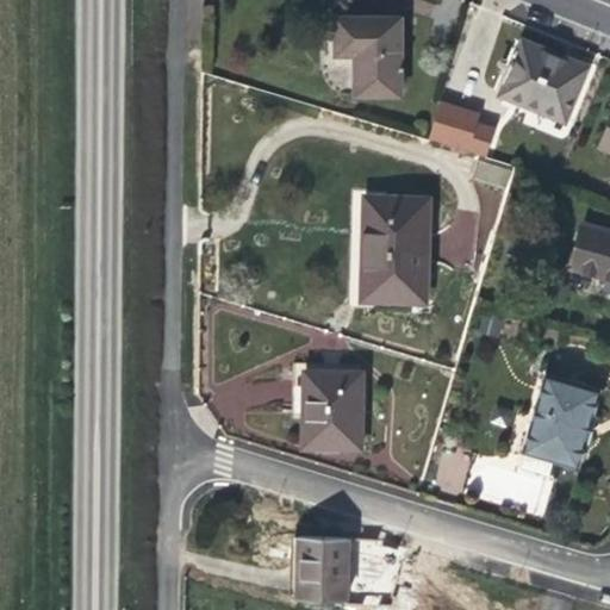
[(399,95),(398,19),(335,19),(335,50),(335,56),(354,56),(354,95),(399,95)]
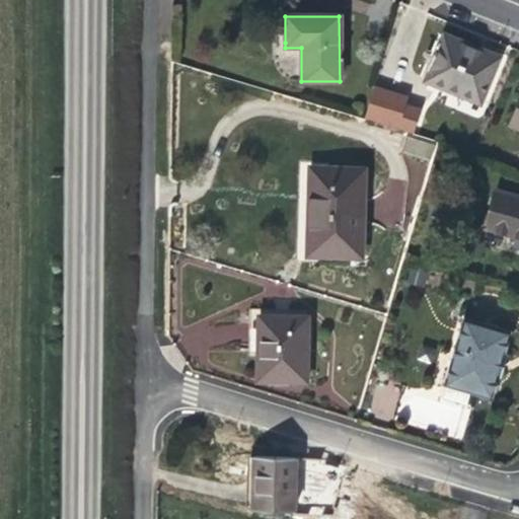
[(479,101),(497,59),(483,54),(444,39),(427,80),(479,101)]
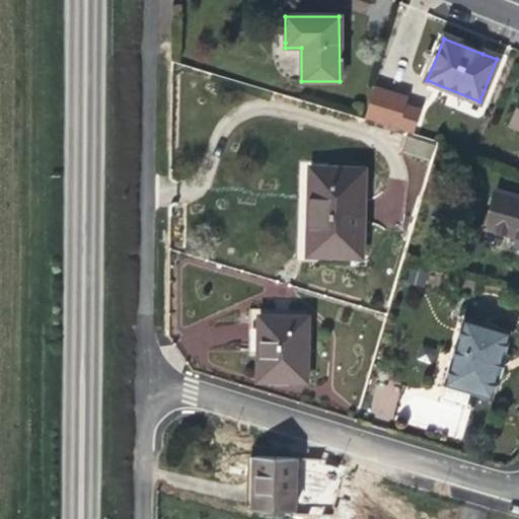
[(413,135),(423,102),(373,86),(363,118),(413,135)]
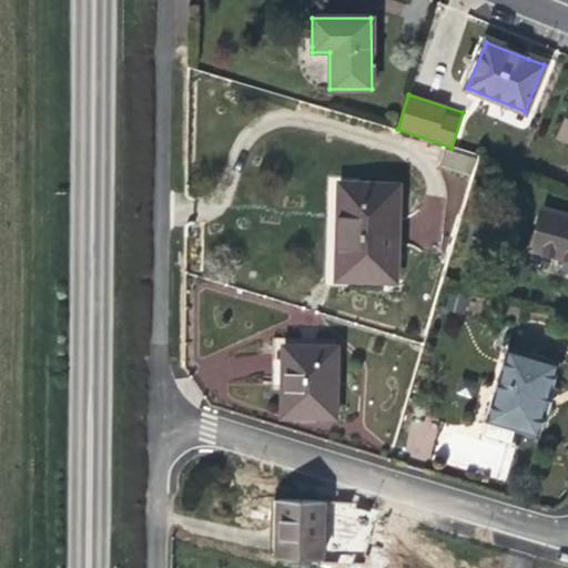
[(567,141),(567,104),(556,137),(567,141)]
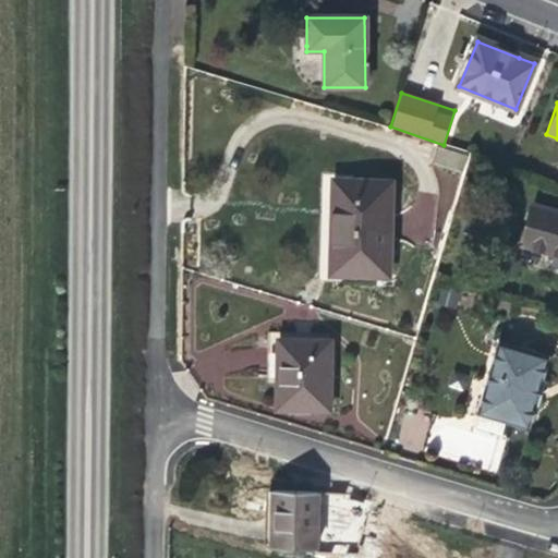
[(462,174),(469,155),(439,144),(432,162),(462,174)]
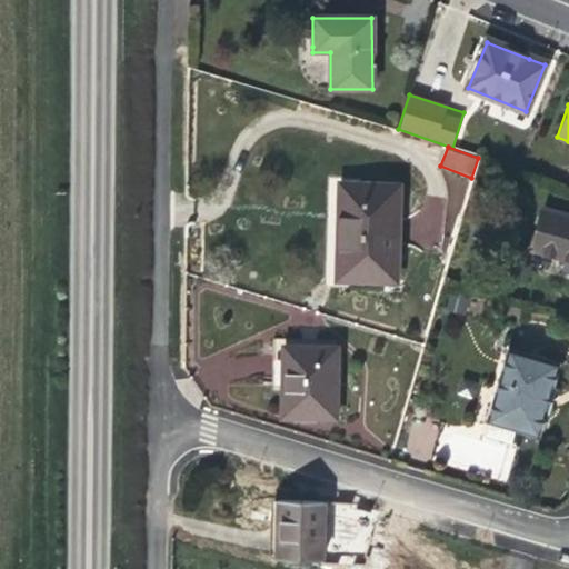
[(395,283),(398,187),(339,185),(339,207),(345,207),(345,213),(345,219),(338,223),(337,275),(361,276),(360,282),(395,283)]
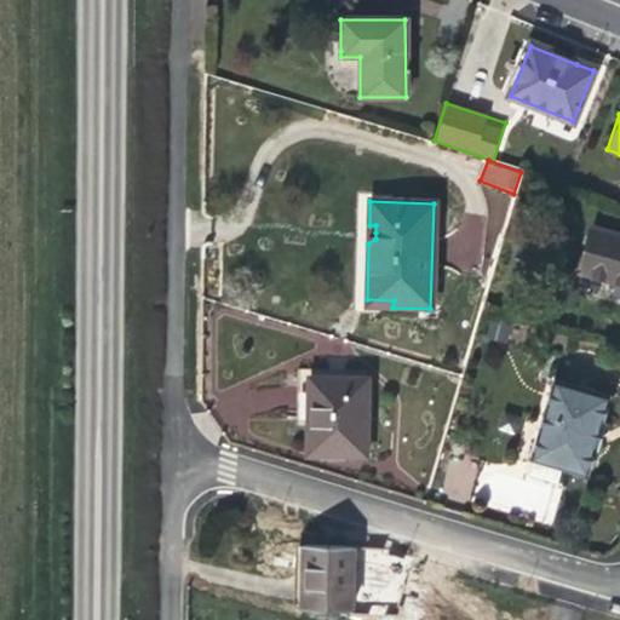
[(619,236),(591,229),(579,273),(615,283),(612,297),(619,299),(619,236)]
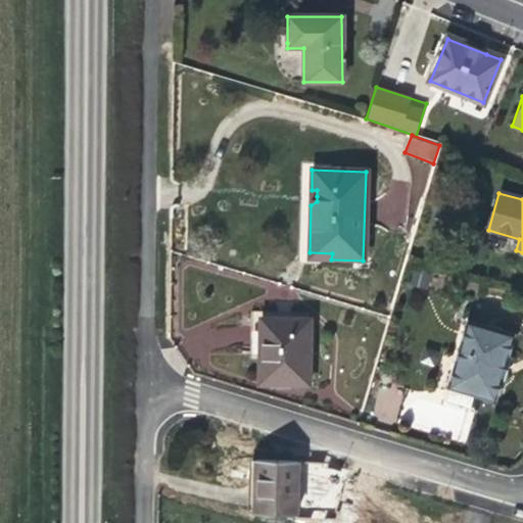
[(426,291),(430,276),(412,270),(408,285),(426,291)]
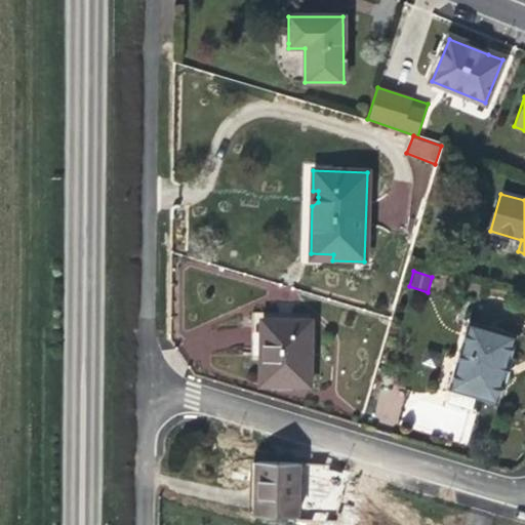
[(309,388),(310,322),(261,321),(260,349),(260,387),(309,388)]
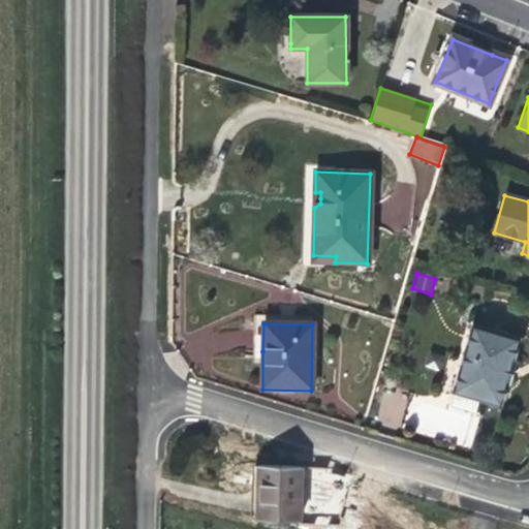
[(512,373),(516,362),(514,362),(521,339),(471,324),(452,394),(500,408),(506,385),(509,385),(512,373)]
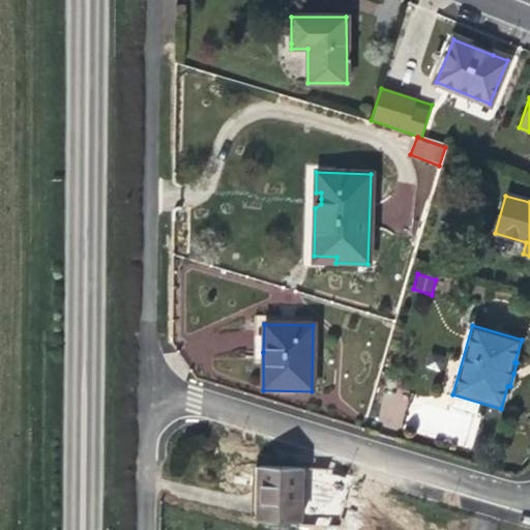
[(464,447),(472,420),(420,405),(418,412),(416,412),(415,412),(414,413),(413,414),(412,414),(411,415),(411,416),(410,417),(410,419),(410,420),(410,421),(411,422),(411,423),(412,424),(413,425),(414,425),(412,433),(464,447)]
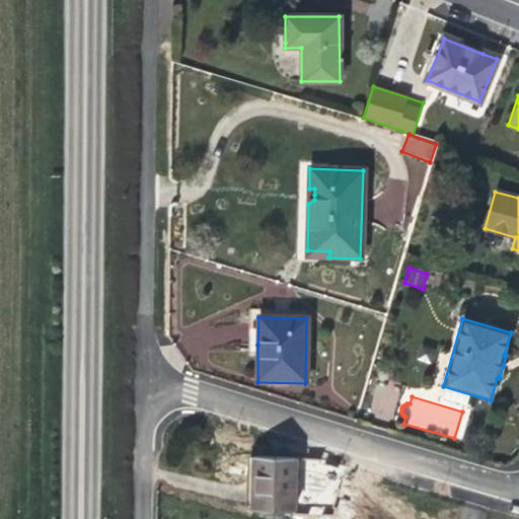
[(293,512),(295,459),(252,458),(251,483),(250,510),(293,512)]
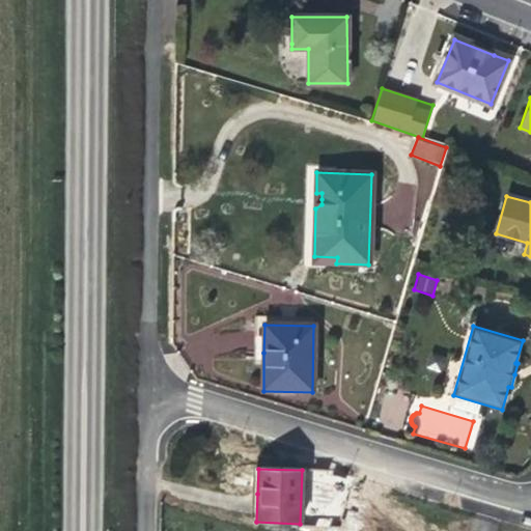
[(305,515),(343,516),(344,472),(306,471),(305,515)]
